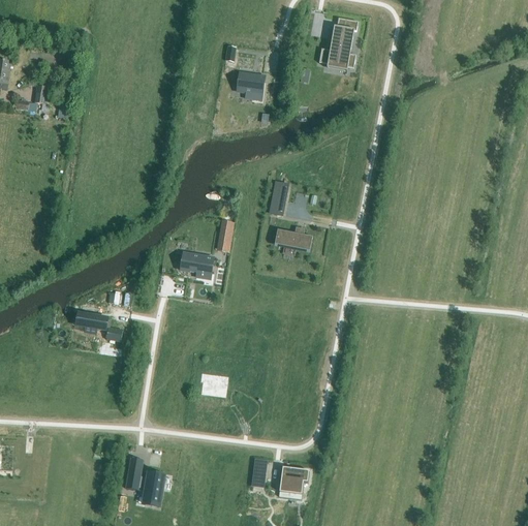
[(320,56),(319,61),(328,62),(347,65),(352,66),(353,62),(355,54),(349,53),(353,29),(355,30),(358,20),(338,17),(336,26),(334,26),(330,49),(320,48),(319,56),(320,56)]
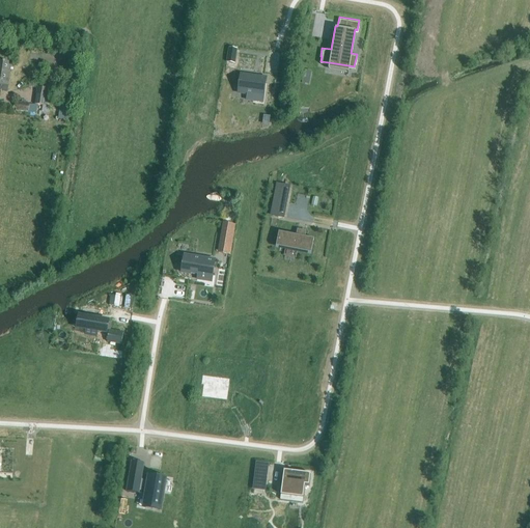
[(372,33),(383,34),(384,23),(373,22),(372,33)]
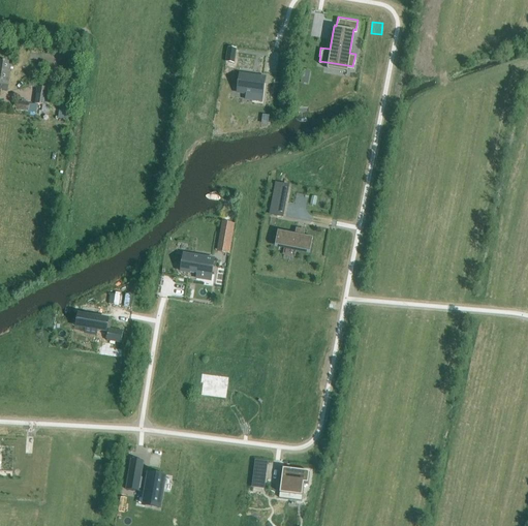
[(227,44),(225,59),(233,60),(235,47),(227,44)]
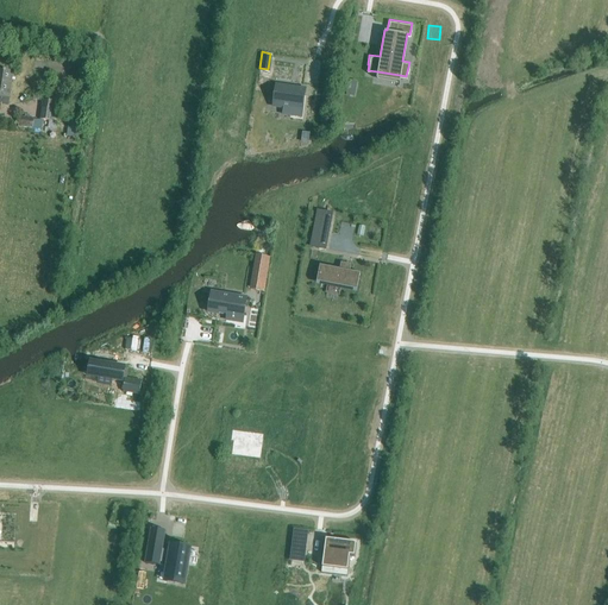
[(7,102),(12,71),(8,71),(10,68),(0,65),(0,93),(0,101),(7,102)]
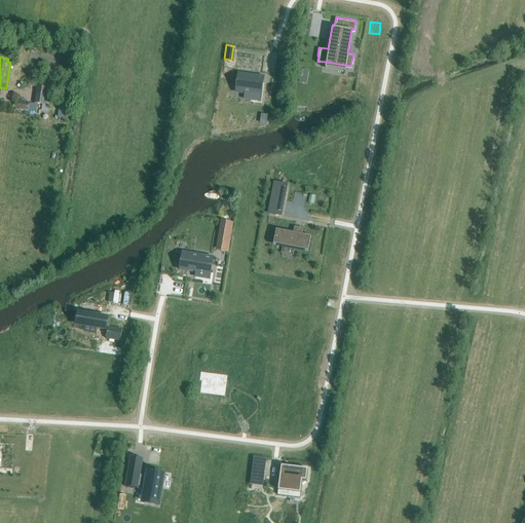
[(237,71),(235,89),(251,91),(250,98),(259,99),(262,75),(237,71)]
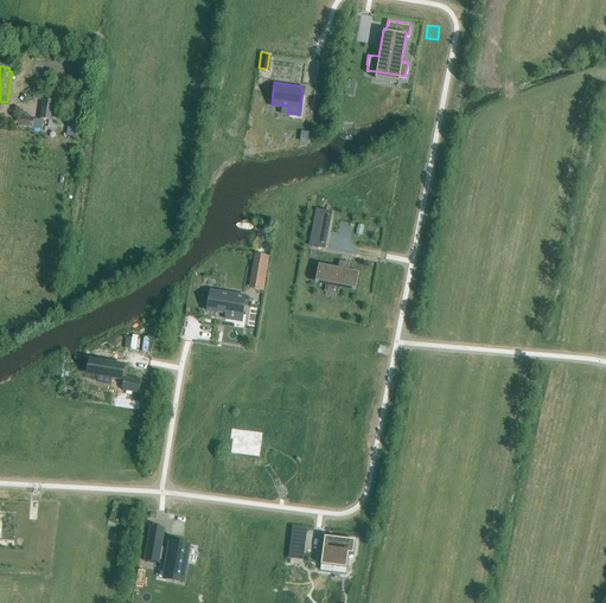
[(40,96),(38,116),(52,117),(53,98),(40,96)]
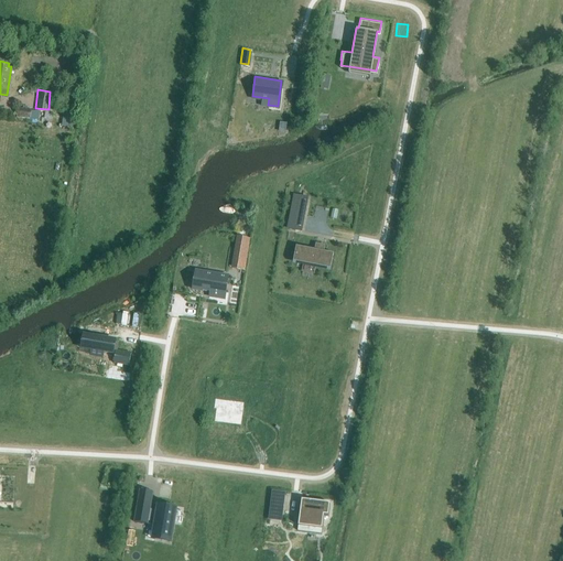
[(63,111),(74,112),(75,97),(64,96),(63,111)]
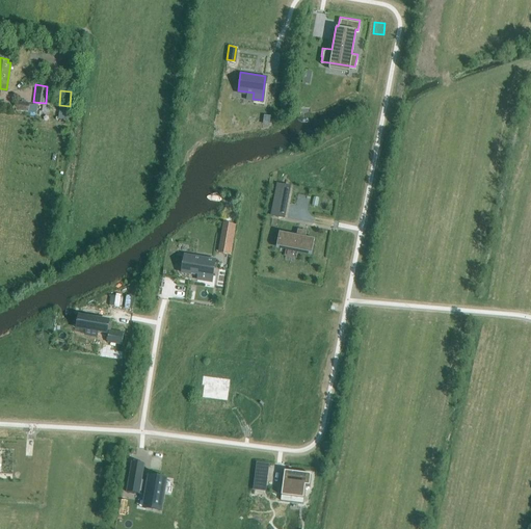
[(27,109),(29,101),(16,99),(15,108),(27,109)]
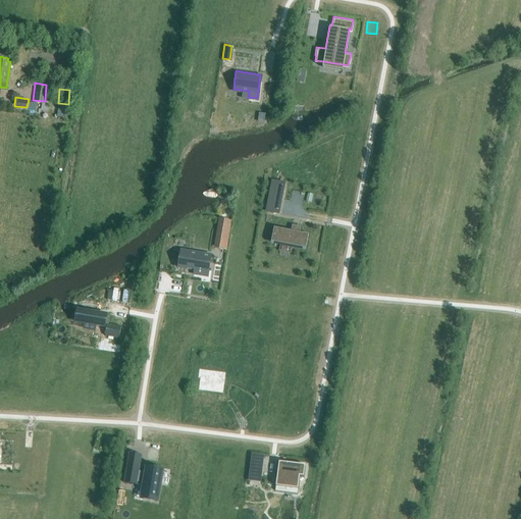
[(271,178),(268,194),(280,196),(283,180),(271,178)]
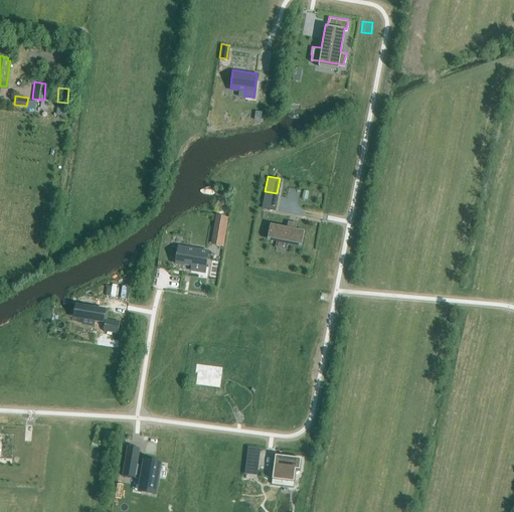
[(212,233),(211,242),(213,243),(222,244),(227,215),(216,213),(212,233)]
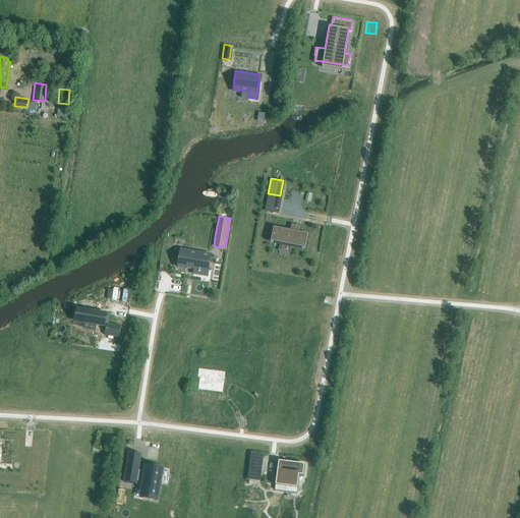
[(273,226),(271,240),(304,246),(306,232),(298,231),(299,226),(290,224),(289,229),(273,226)]
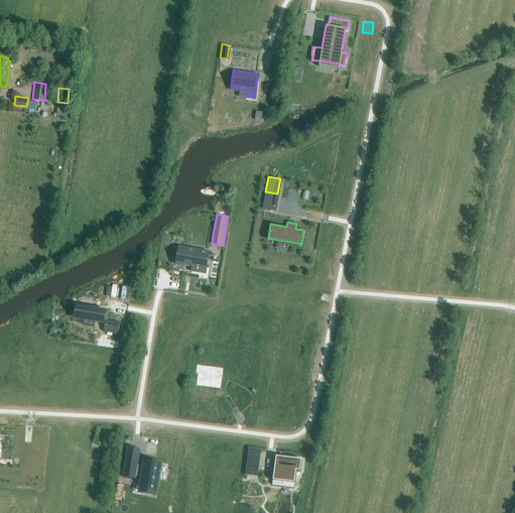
[(177,255),(175,262),(179,263),(191,265),(190,268),(202,270),(205,271),(207,257),(208,250),(178,245),(177,255)]
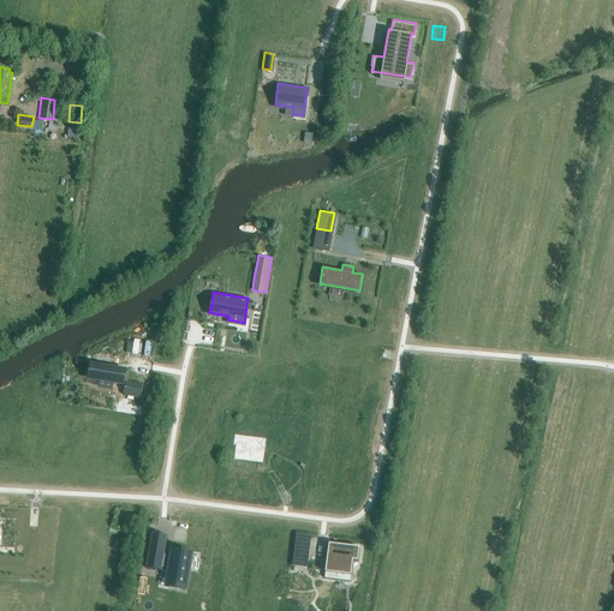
[(91,363),(89,377),(100,378),(99,383),(111,385),(112,381),(121,382),(121,385),(124,385),(123,393),(139,395),(142,382),(126,379),(127,371),(124,371),(125,367),(91,363)]
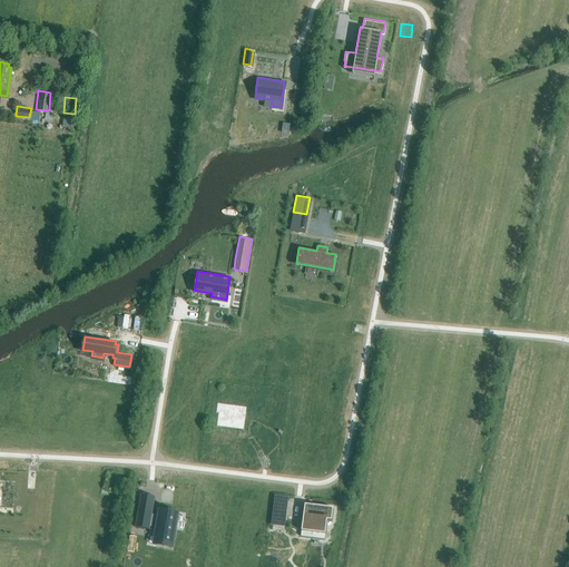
[(105,371),(105,379),(130,381),(130,372),(105,371)]
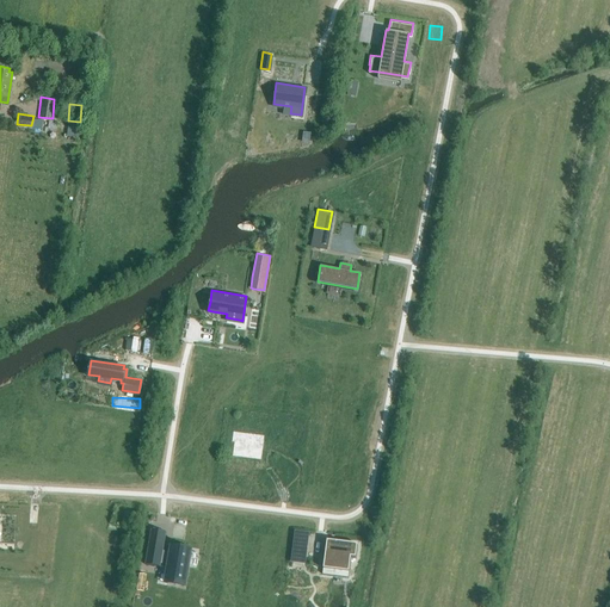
[(241,438),(238,465),(282,472),(285,444),(241,438)]
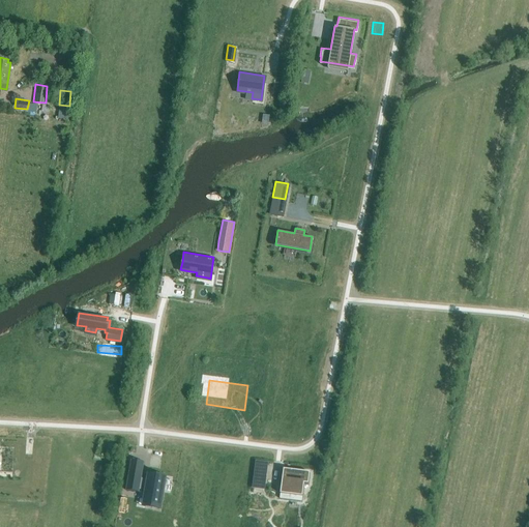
[(129,457),(124,488),(137,490),(137,486),(145,487),(142,503),(156,506),(163,475),(148,473),(147,477),(139,475),(142,460),(129,457)]
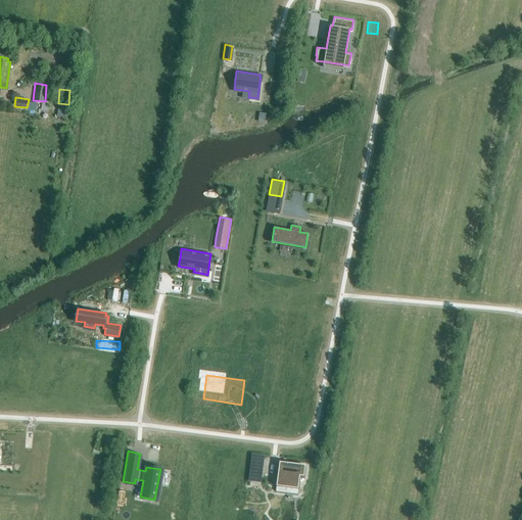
[(279,461),(275,489),(297,492),(299,475),(303,475),(304,464),(279,461)]
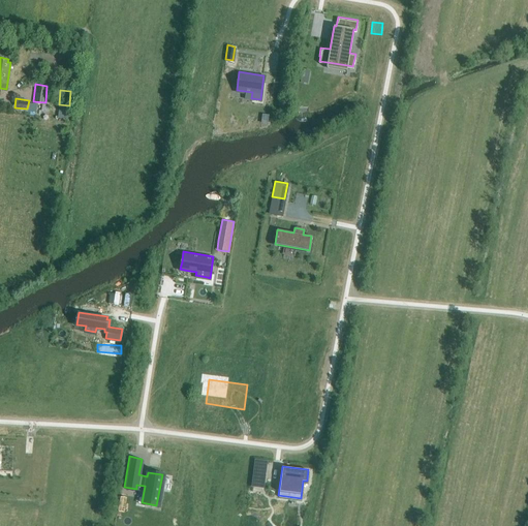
All buildings are outlined.
